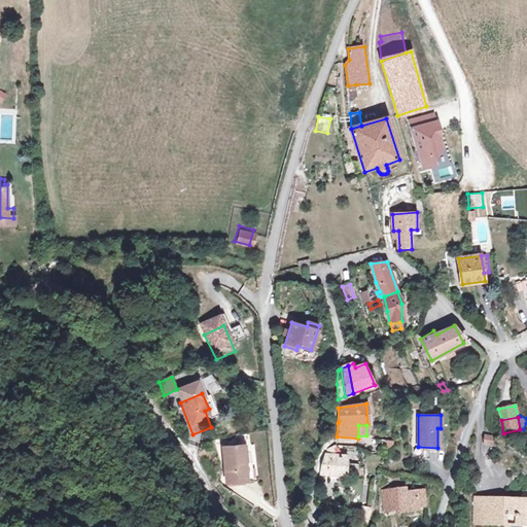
[(484,445),(494,446),(495,435),(485,434),(484,445)]
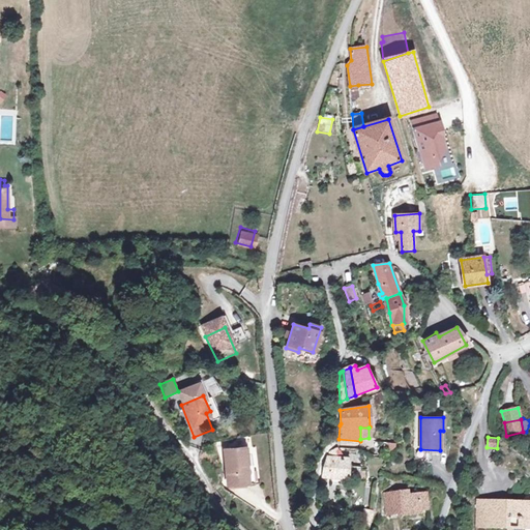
[(359,478),(359,471),(359,468),(349,467),(349,459),(326,458),(324,479),(359,478)]
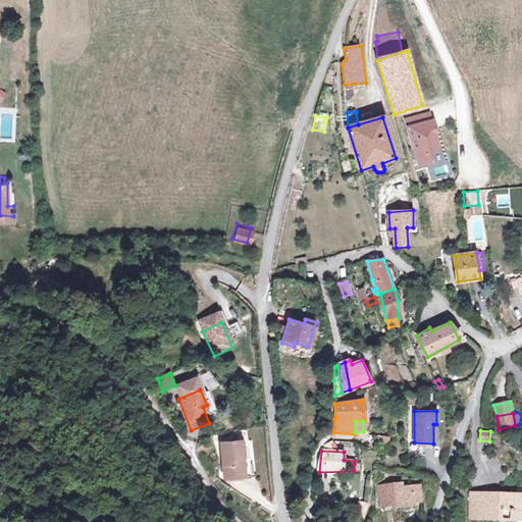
[(246,454),(224,457),(229,491),(258,487),(254,461),(250,461),(251,469),(248,469),(246,454)]
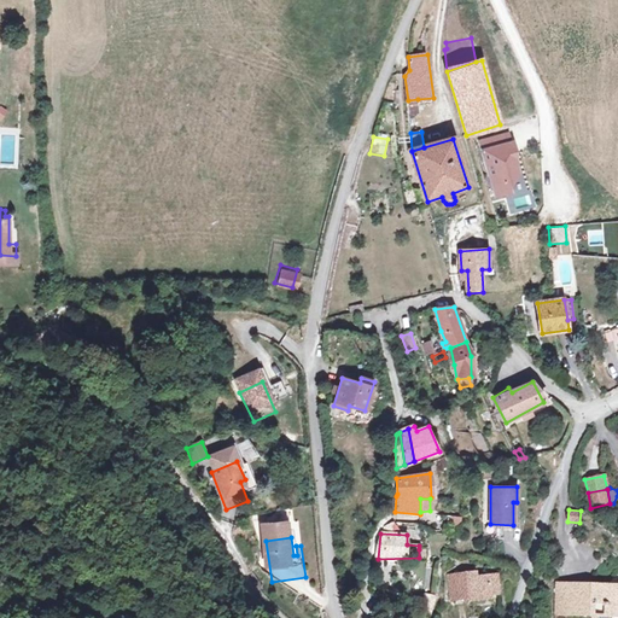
[(493,587),(500,586),(499,576),(479,578),(478,573),(449,576),(452,600),(467,599),(466,596),(476,595),(476,601),(494,599),(494,596),(493,587)]
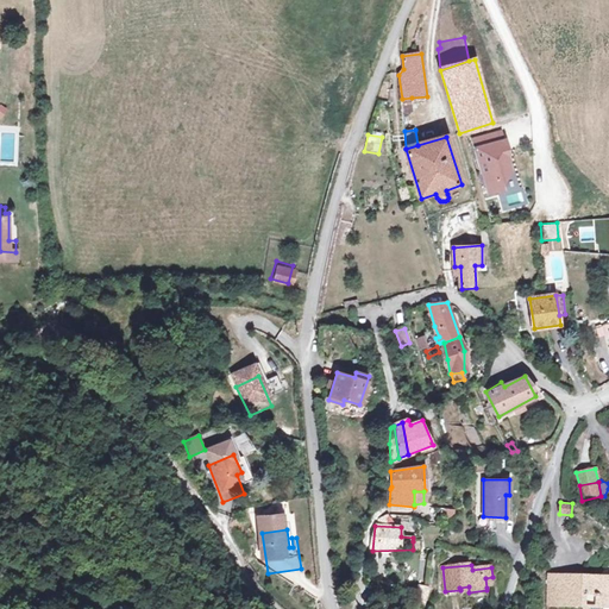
[(584,582),(562,581),(562,606),(608,607),(608,577),(584,577),(584,582)]
